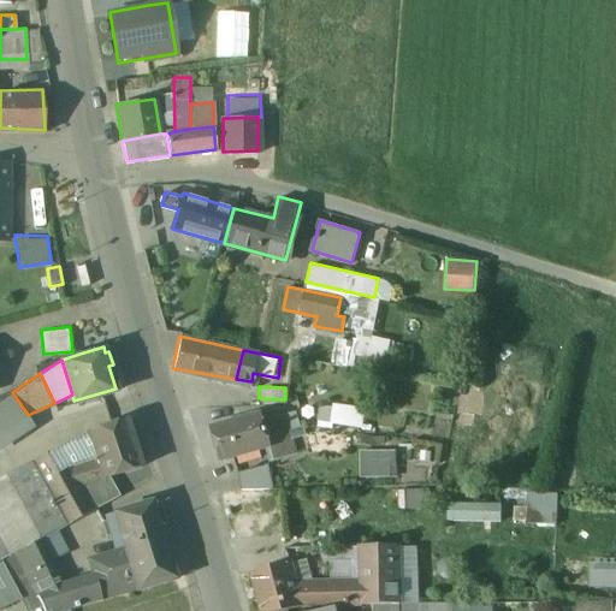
[(28,415),(12,392),(0,401),(0,445),(34,423),(28,415)]
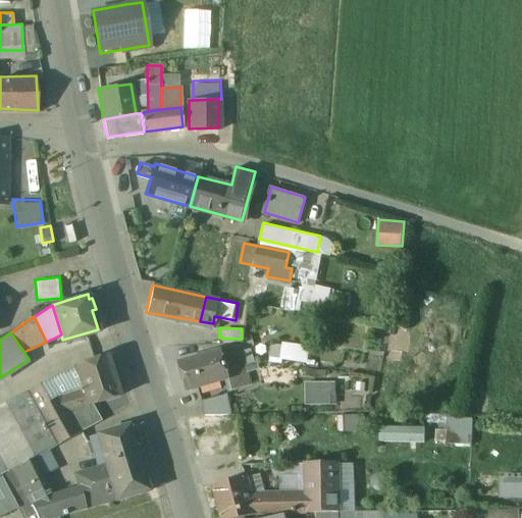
[(310,345),(271,340),(268,360),(293,363),(293,358),(308,360),(310,345)]
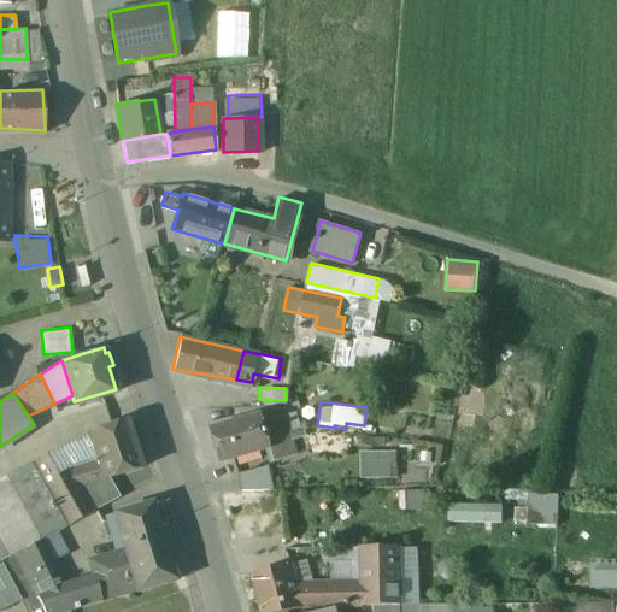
[(289,431),(301,428),(297,412),(263,421),(270,447),(269,447),(272,460),(295,454),(289,431)]
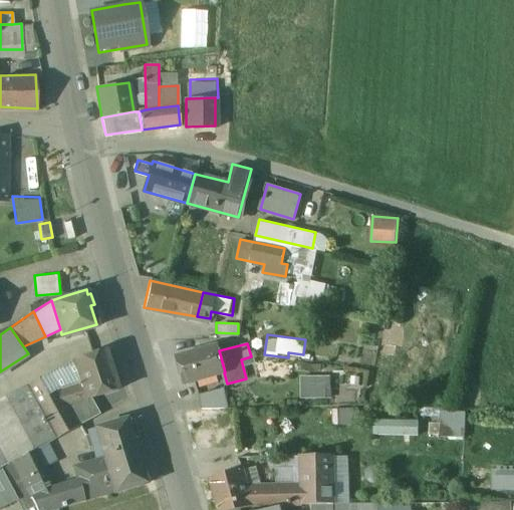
[(217,344),(177,355),(184,384),(224,372),(225,372),(219,350),(217,344)]
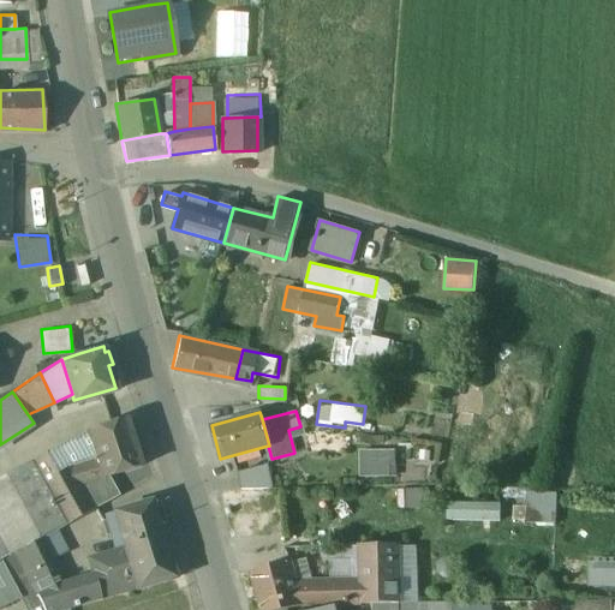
[(124,417),(87,429),(95,453),(102,476),(108,473),(139,464),(124,417)]
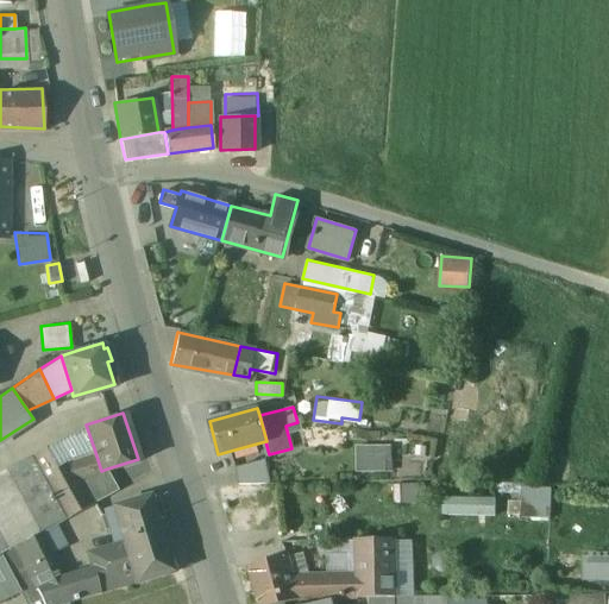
[(56,441),(0,471),(0,524),(12,546),(14,545),(39,532),(93,502),(80,478),(66,458),(56,441)]
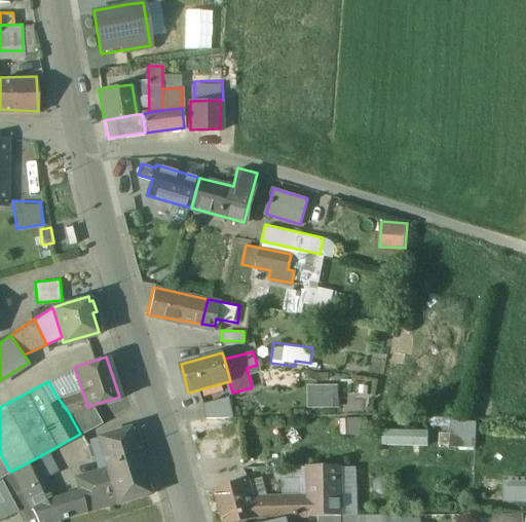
[(338,382),(306,383),(307,406),(338,406),(338,382)]
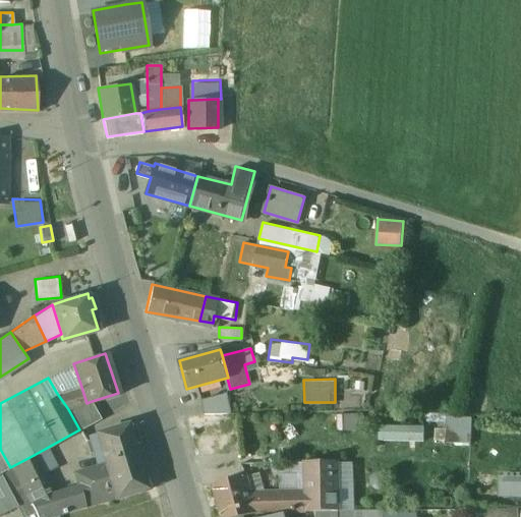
[(80,384),(56,392),(68,409),(87,403),(80,384)]
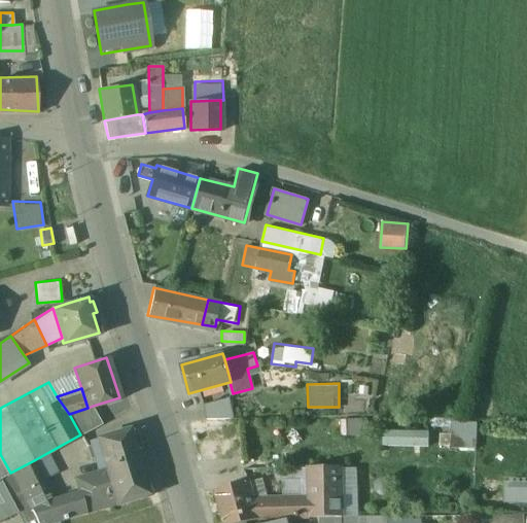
[(230,396),(204,403),(207,418),(235,417),(230,396)]
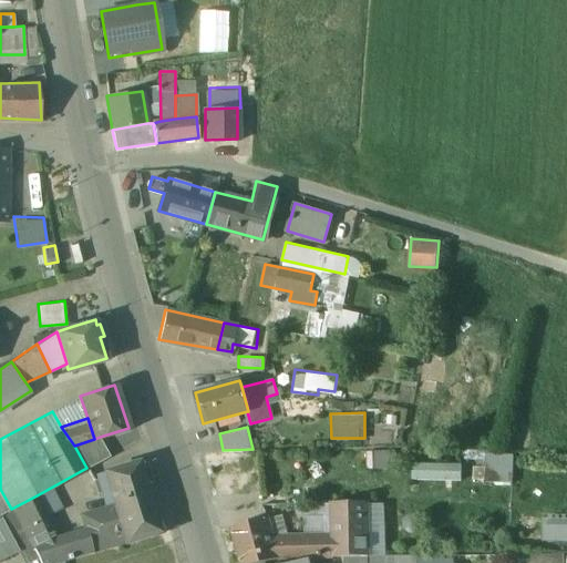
[(94,439),(74,446),(86,468),(89,467),(89,466),(110,454),(100,437),(94,439)]
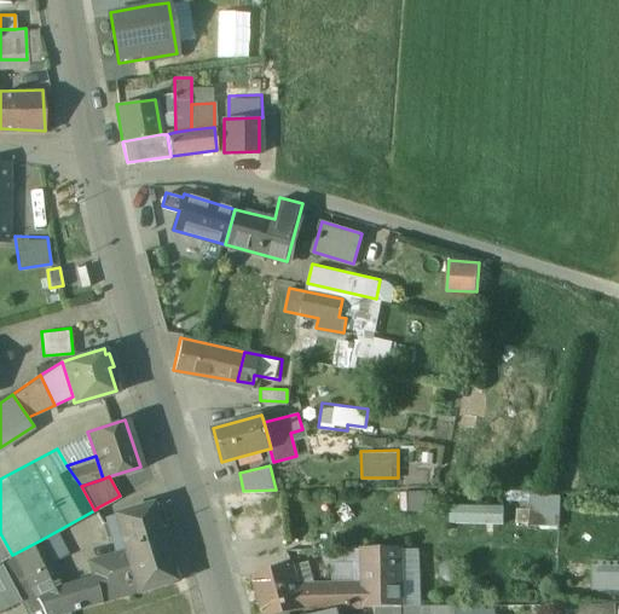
[(401,492),(403,509),(432,508),(431,491),(401,492)]
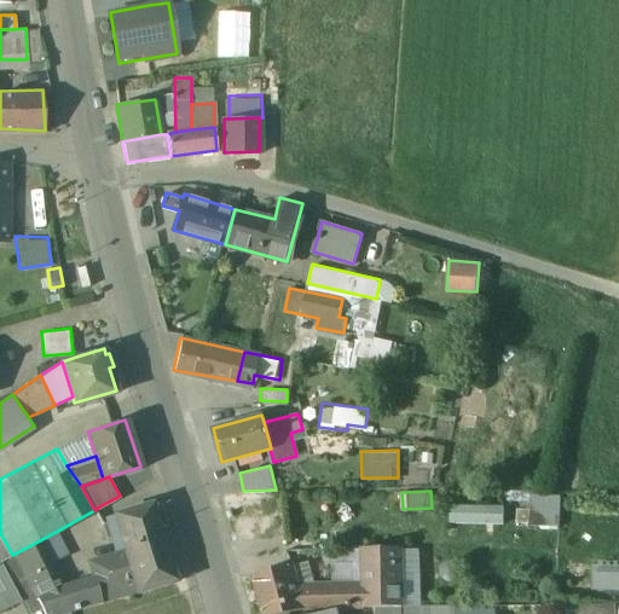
[(560,494),(532,493),(530,523),(559,525),(560,494)]
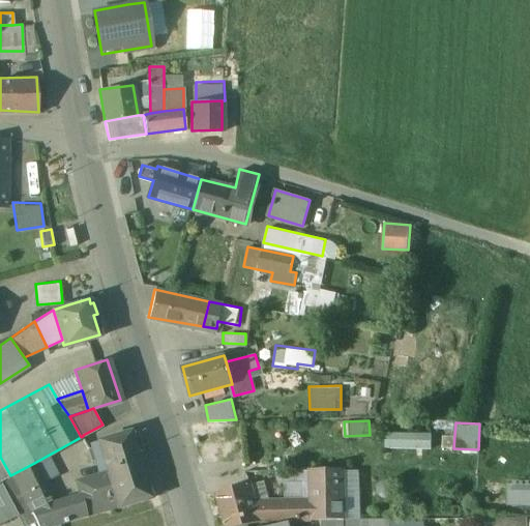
[(129,430),(98,439),(99,444),(88,448),(91,459),(96,458),(100,472),(108,471),(118,505),(149,496),(129,430)]
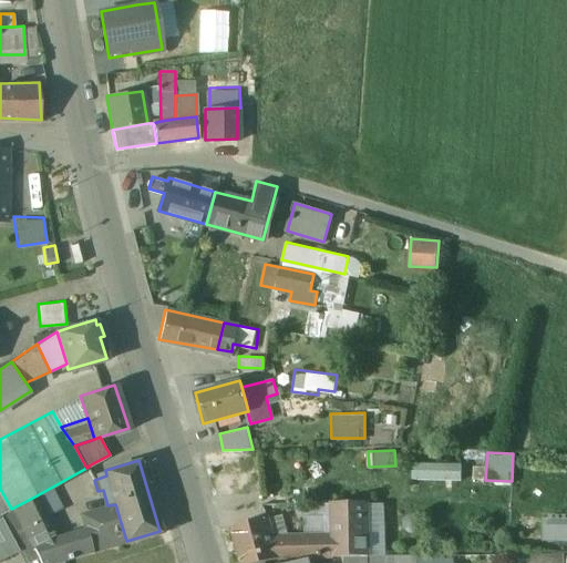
[(460,463),(413,462),(413,478),(460,479),(460,463)]
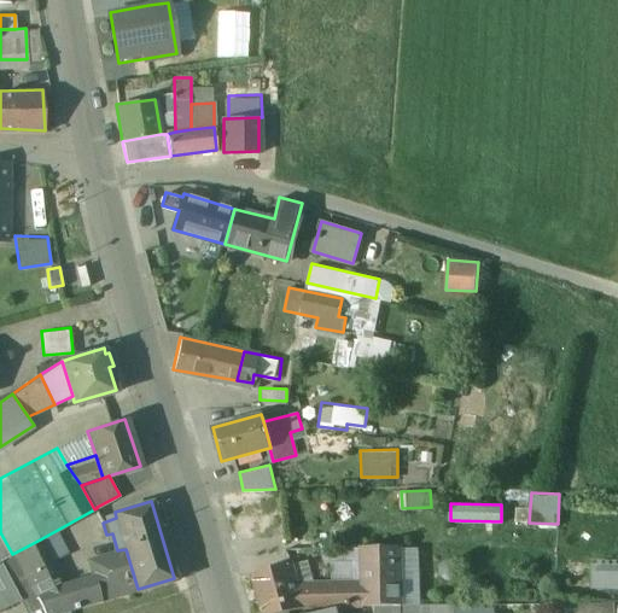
[(12,554),(0,532),(0,560),(0,561),(12,554)]
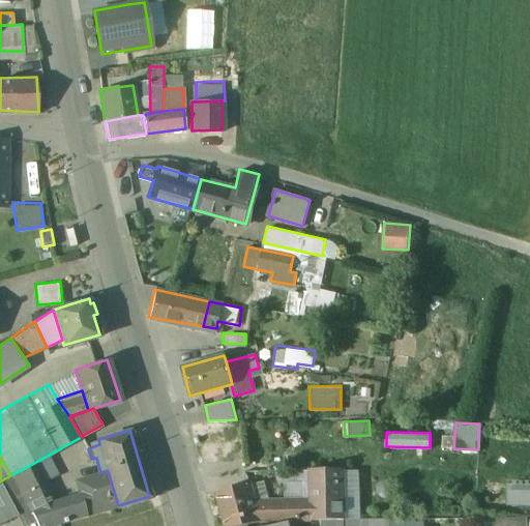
[(34,463),(12,474),(22,493),(43,481),(34,463)]
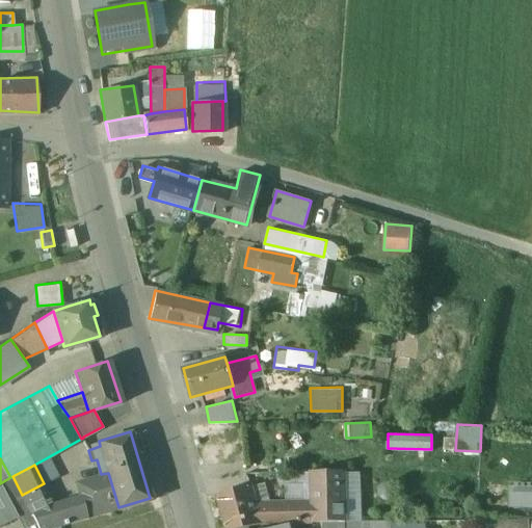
[(344,470),(312,470),(312,501),(313,521),(322,521),(345,521),(344,470)]
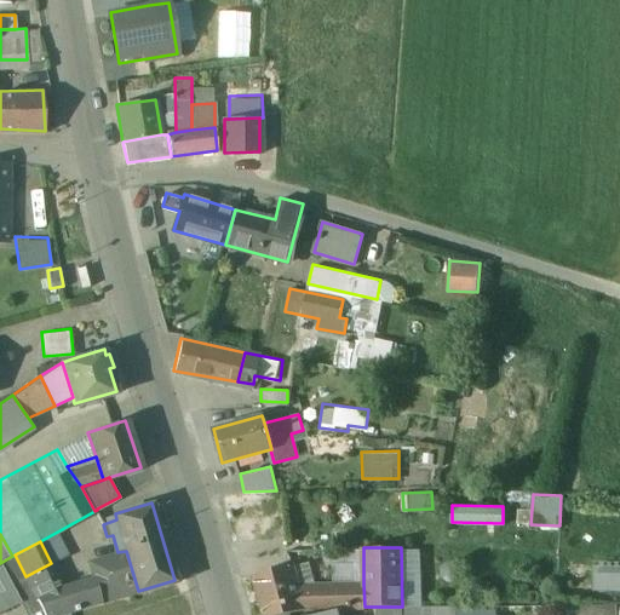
[(118,552),(89,561),(93,575),(95,575),(102,601),(138,591),(126,551),(118,552)]
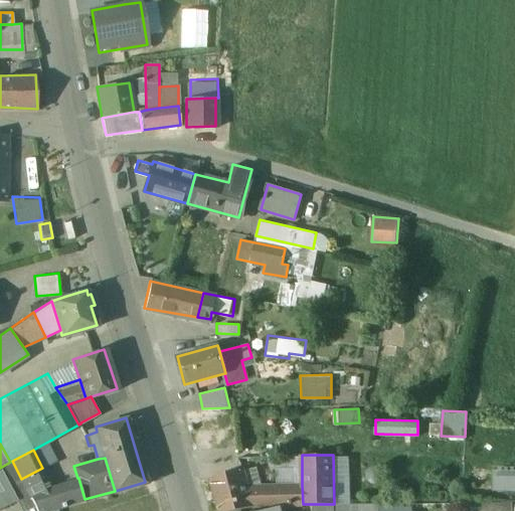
[(21,479),(12,461),(10,462),(0,468),(16,497),(28,492),(21,479)]
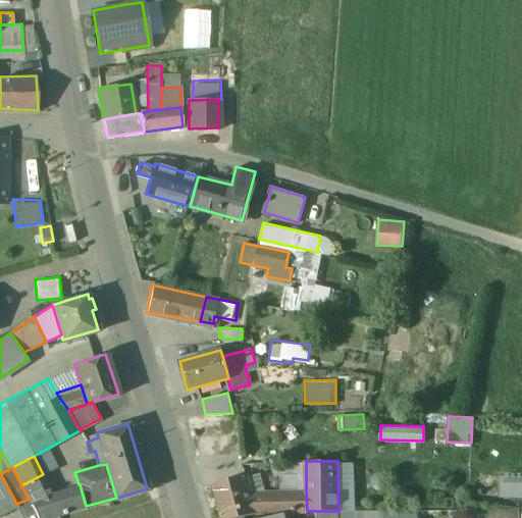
[(500,493),(521,493),(521,471),(500,471),(500,493)]
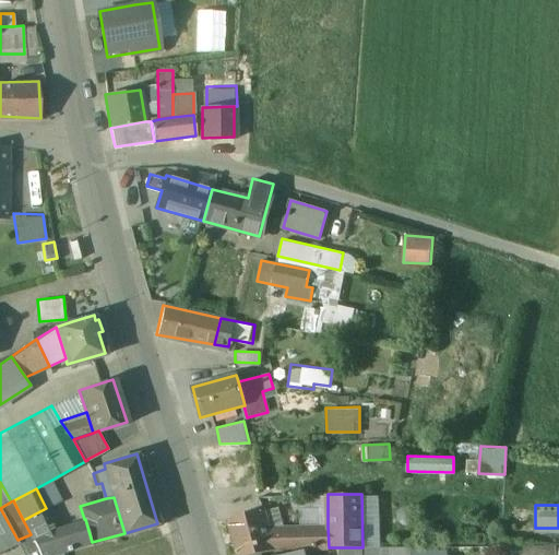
[(0,507),(0,547),(18,540),(0,508),(0,507)]
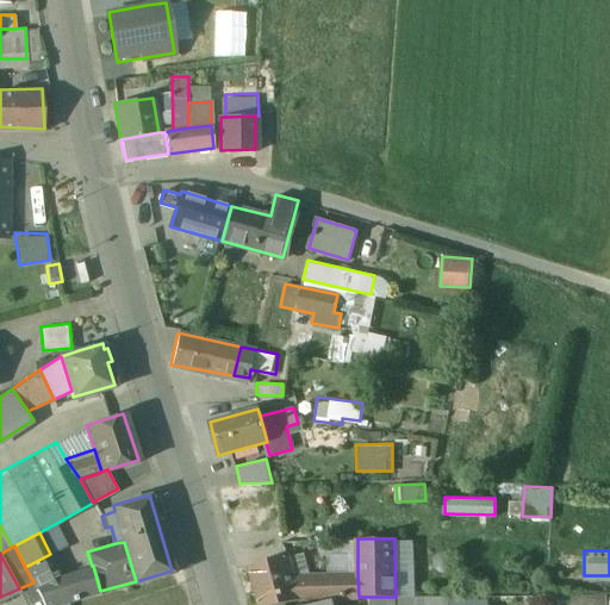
[(50,554),(25,567),(33,582),(36,588),(63,578),(50,554)]
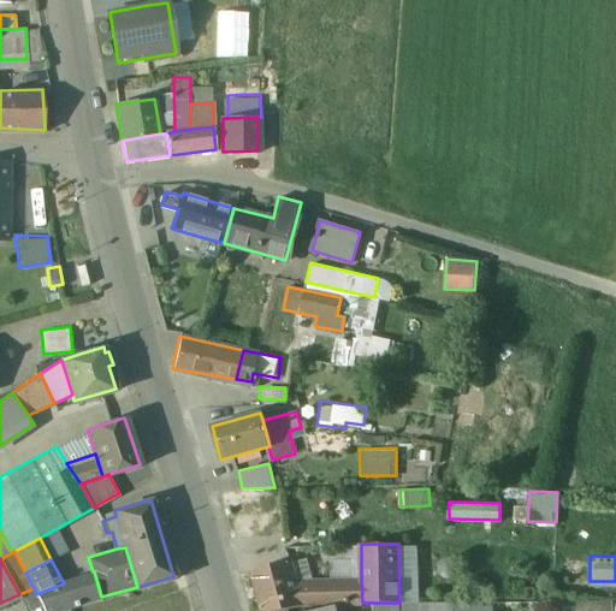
[(289,559),(252,570),(262,610),(274,610),(302,604),(296,582),(289,559)]
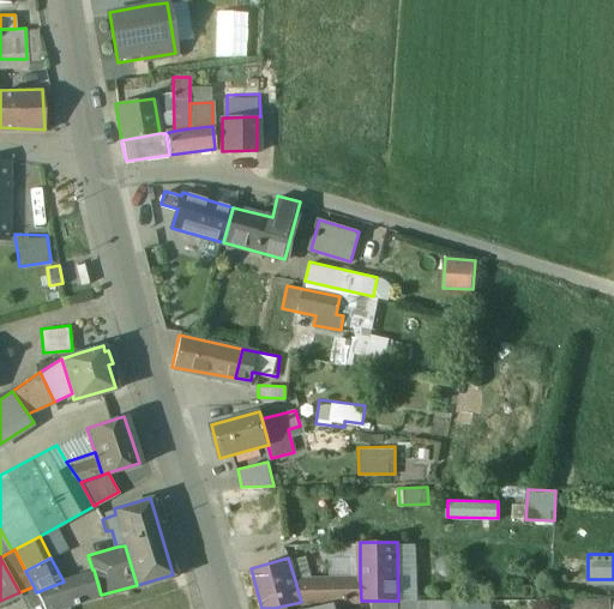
[(64,582),(36,592),(44,608),(53,608),(101,595),(94,570),(92,570),(64,582)]
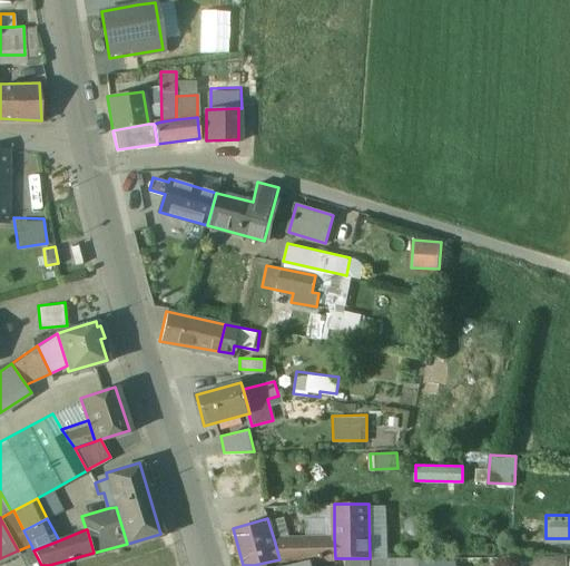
[(334,537),(274,539),(279,559),(335,558),(334,537)]
